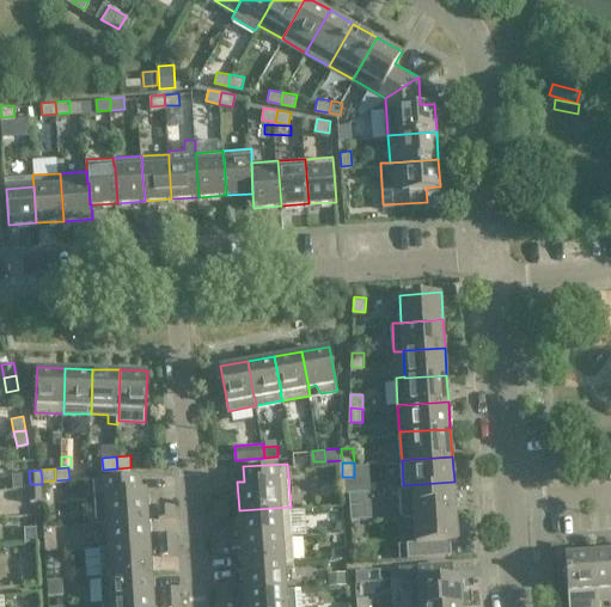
[(148,516),(146,488),(139,489),(138,473),(95,477),(97,520),(107,519),(148,516)]
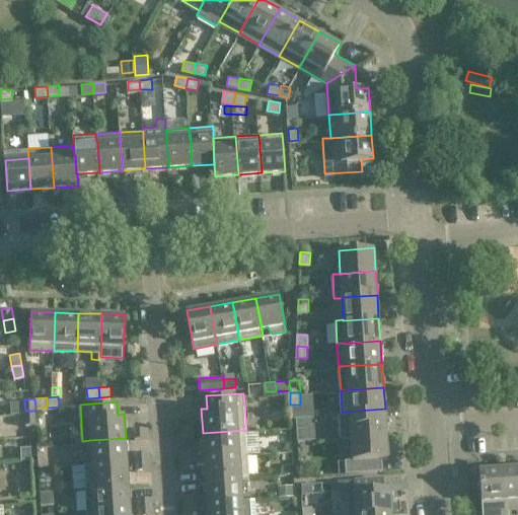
[(385,409),(342,412),(341,412),(342,436),(351,436),(386,433),(385,409)]
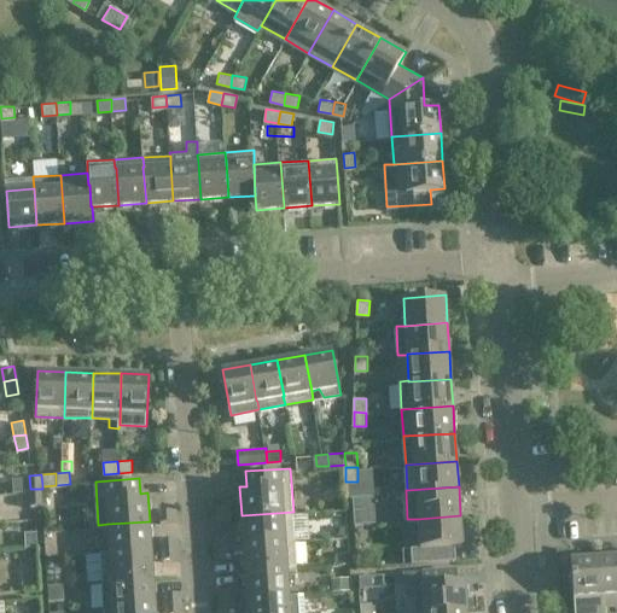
[(44,502),(42,489),(30,489),(31,503),(44,502)]
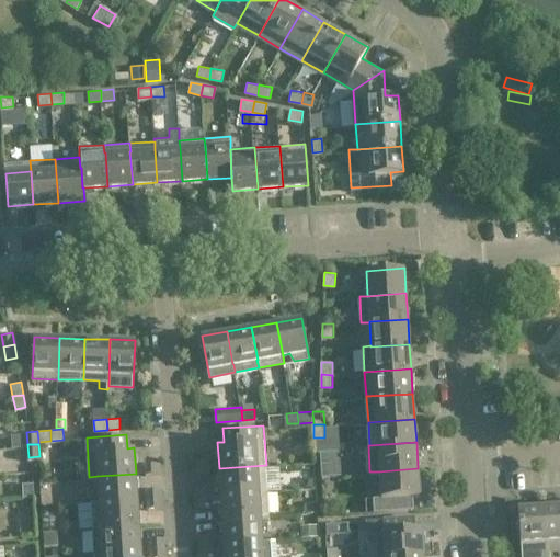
[(193,469),(209,468),(208,458),(193,459),(193,469)]
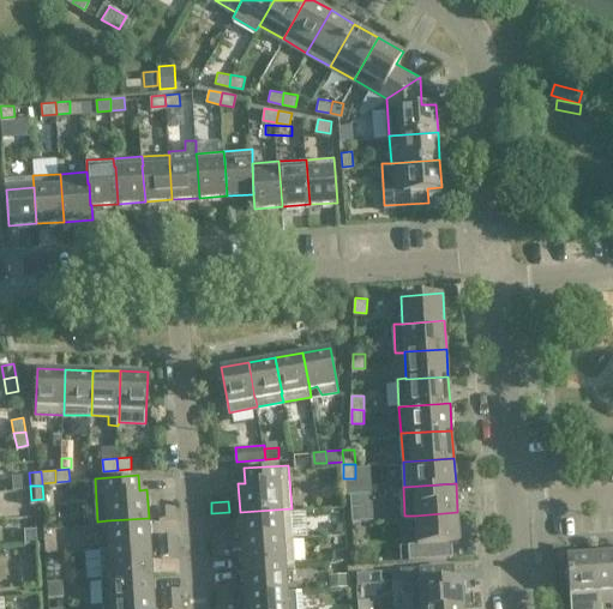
[(158,506),(160,517),(176,516),(175,505),(158,506)]
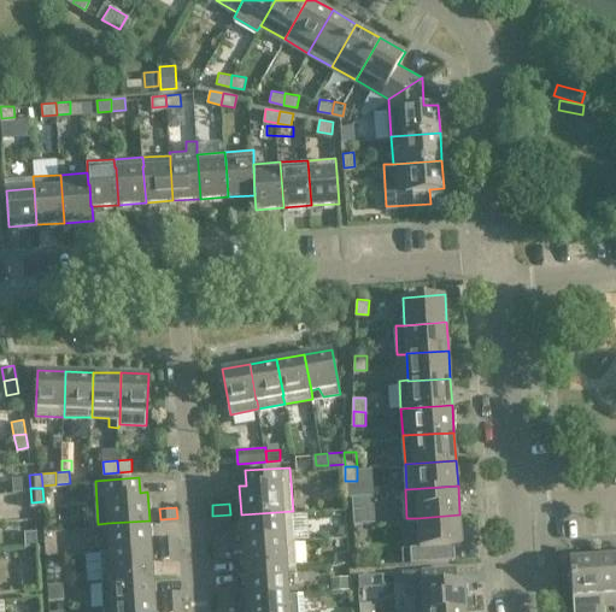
[(355,522),(367,521),(365,507),(353,507),(355,522)]
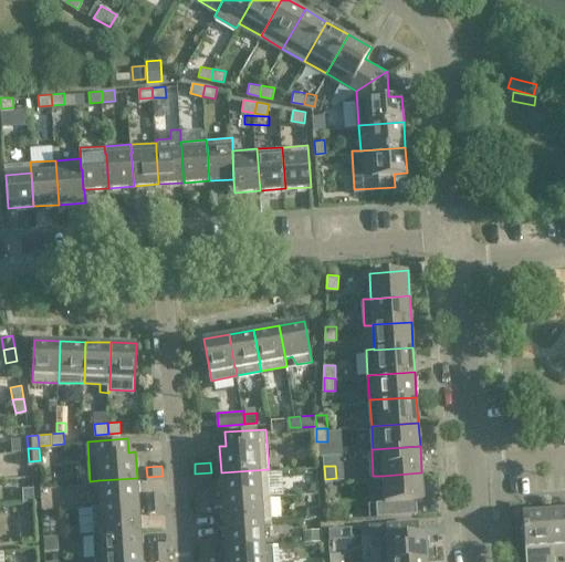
[(221,472),(222,497),(222,498),(270,495),(269,469),(221,472)]
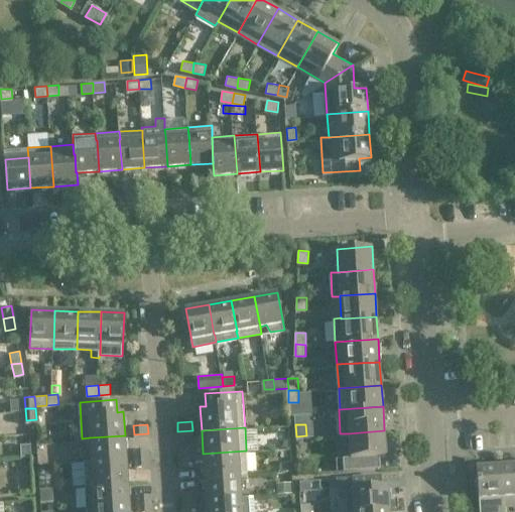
[(380,455),(386,454),(384,430),(349,433),(351,456),(343,457),(344,469),(380,467),(380,455)]
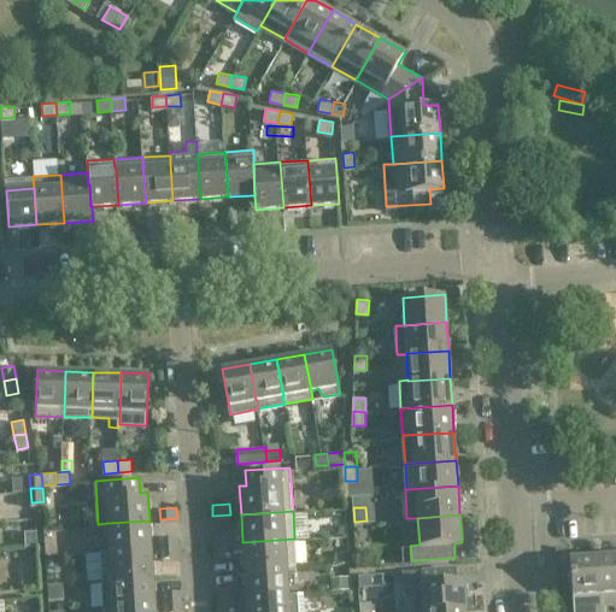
[(152,548),(150,521),(107,523),(109,552),(152,548)]
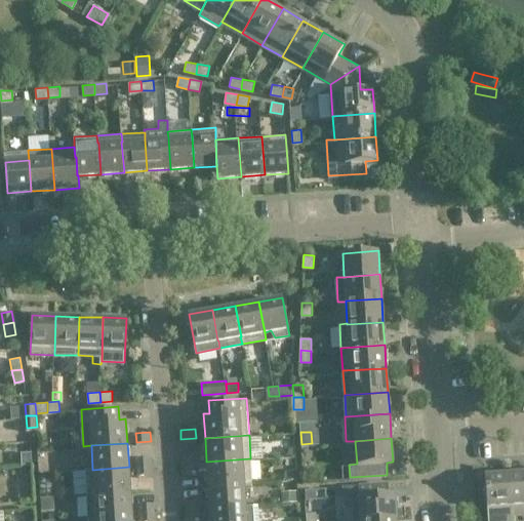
[(21,451),(22,464),(32,463),(31,450),(21,451)]
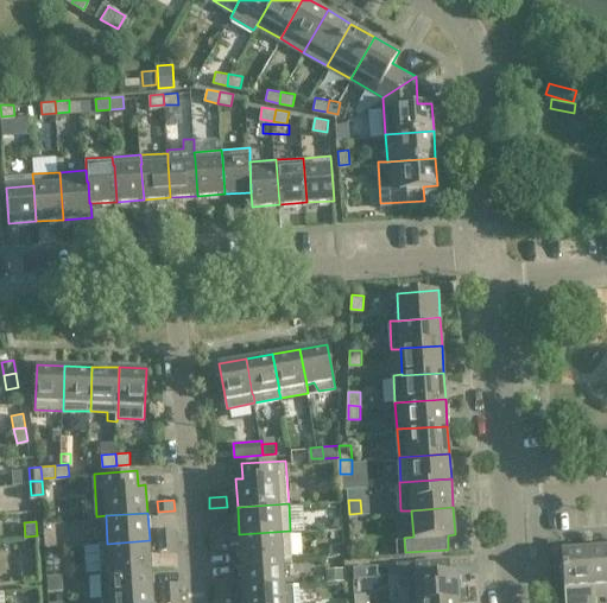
[(228,524),(210,525),(212,535),(228,534),(228,524)]
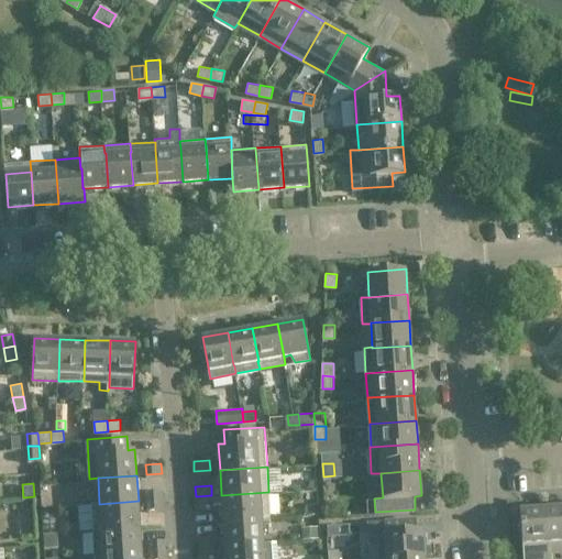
[(164,499),(163,489),(147,490),(149,500),(164,499)]
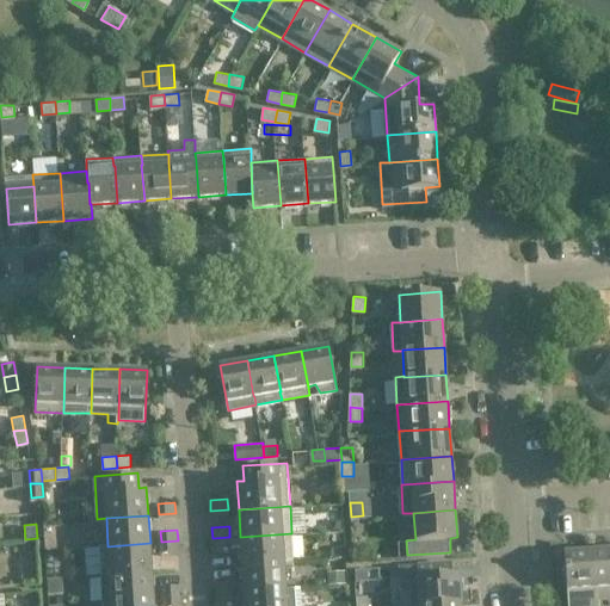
[(240,536),(229,537),(213,538),(214,549),(230,548),(230,544),(241,544),(242,563),(284,561),(294,560),(291,533),(240,537),(240,536)]
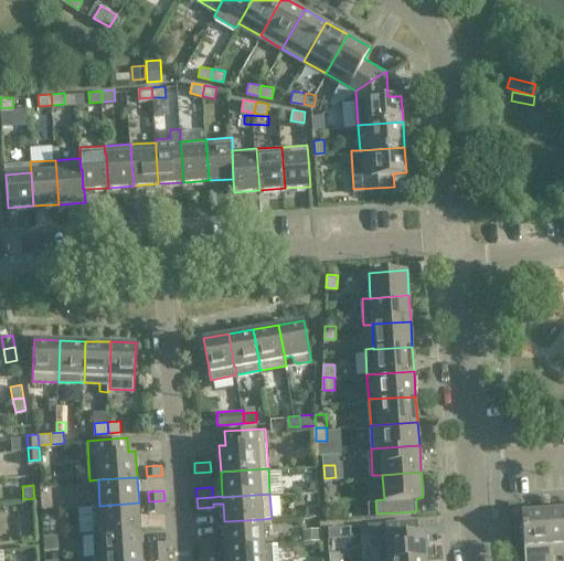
[(149,501),(149,511),(165,510),(165,500),(149,501)]
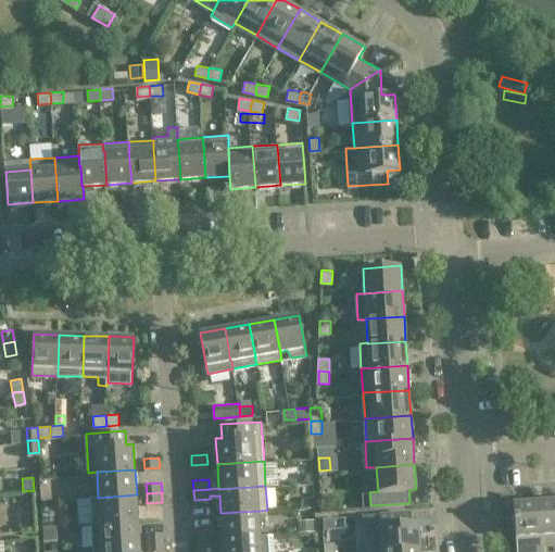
[(98,498),(90,498),(91,522),(138,518),(137,494),(98,498)]
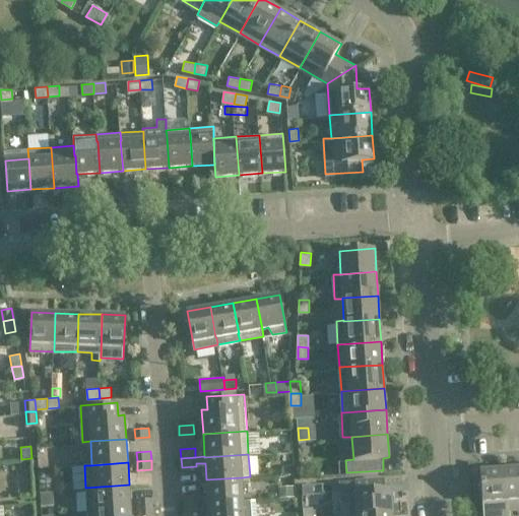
[(294,473),(293,465),(283,465),(283,474),(294,473)]
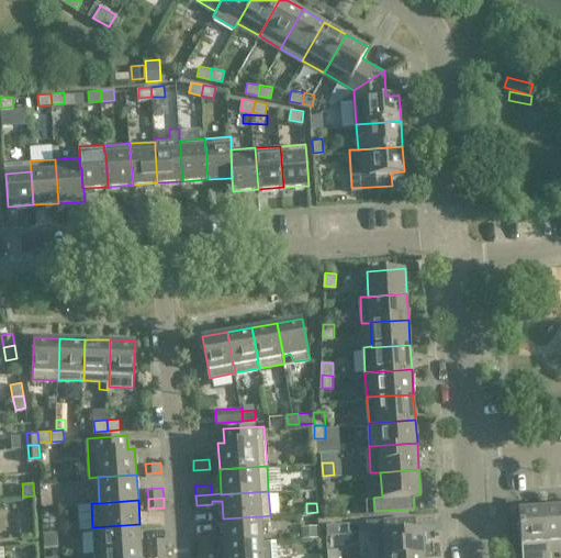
[(548,550),(549,550),(560,549),(560,504),(546,506),(548,550)]
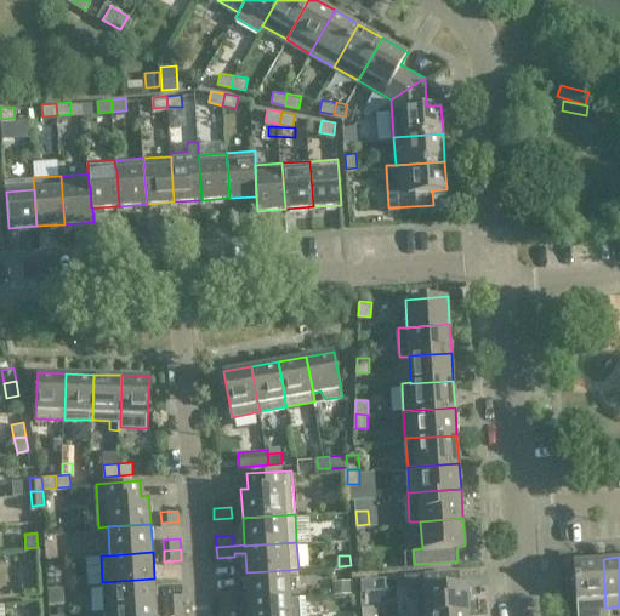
[(603,559),(574,560),(578,615),(607,615),(607,608),(606,608),(603,559)]
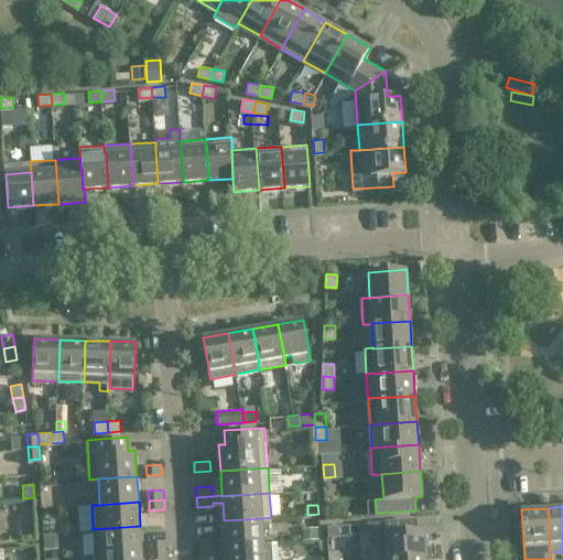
[(215,537),(199,538),(199,547),(215,546),(215,547),(225,546),(264,544),(262,518),(224,520),(225,538),(215,539),(215,537)]
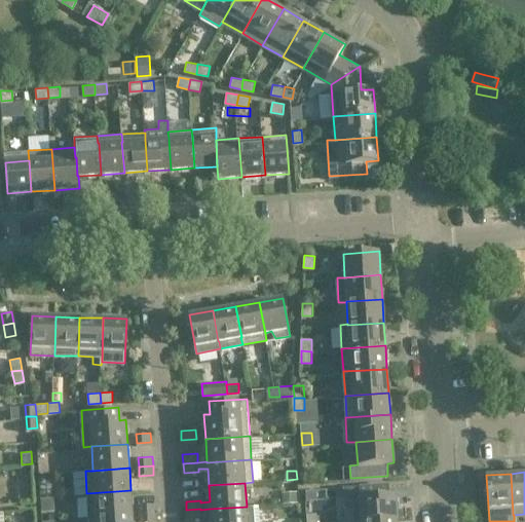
[(88,517),(133,514),(130,490),(86,493),(88,517)]
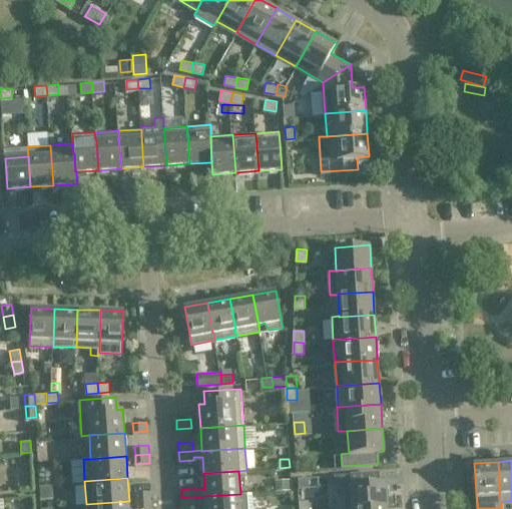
[(290,490),(289,479),(277,480),(277,491),(290,490)]
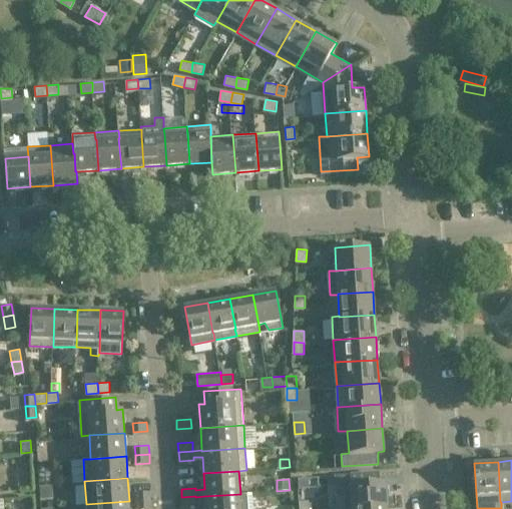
[(313,481),(302,481),(303,494),(313,493),(313,481)]
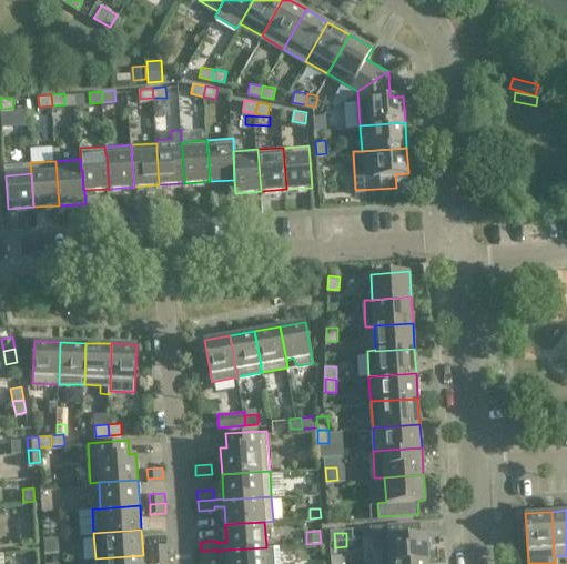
[(429,562),(427,535),(388,537),(391,563),(429,562)]
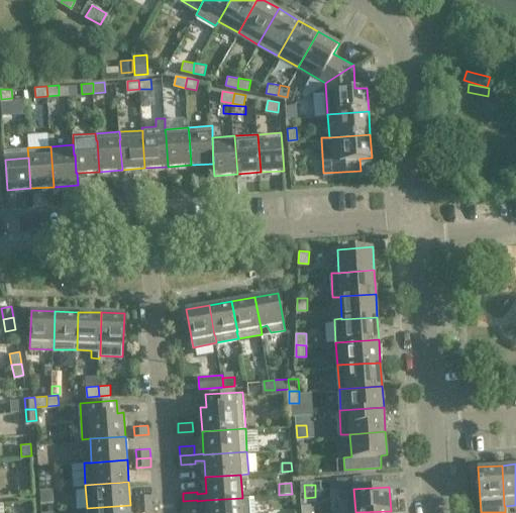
[(153,503),(152,495),(138,496),(139,504),(153,503)]
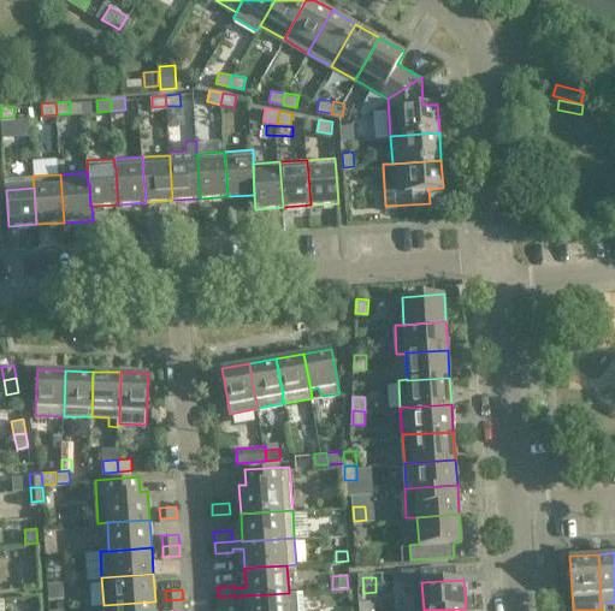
[(289,593),(246,595),(247,610),(303,610),(302,592),(289,593)]
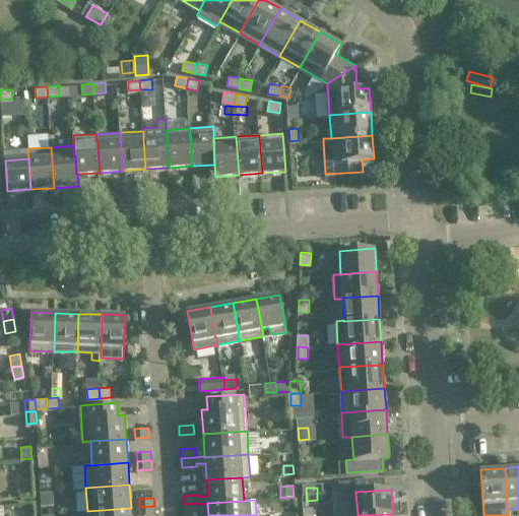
[(184,504),(185,513),(199,512),(198,504),(198,503),(184,504)]
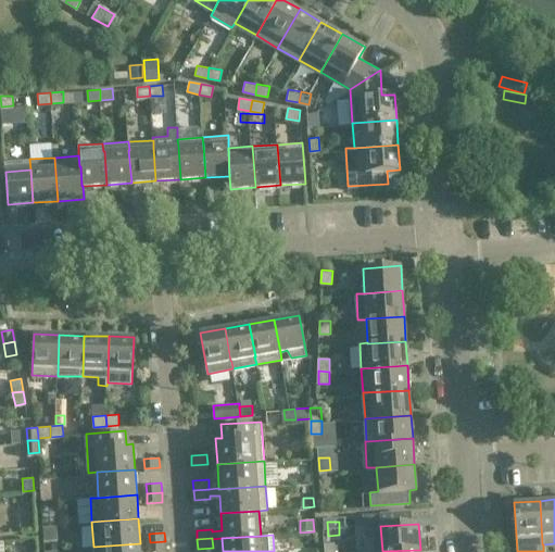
[(150,542),(150,551),(152,551),(165,551),(165,541),(150,542)]
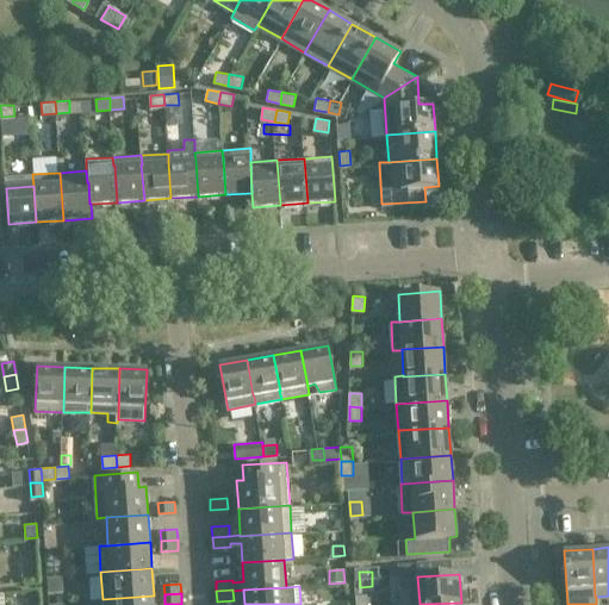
[(367,604),(367,594),(355,596),(355,604),(367,604)]
